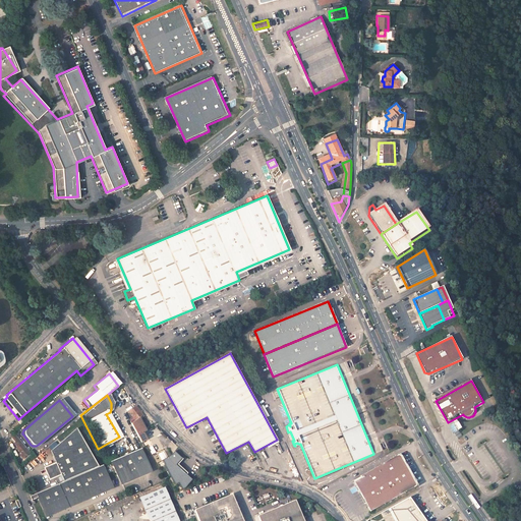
[(132,426),(141,443),(147,440),(143,432),(146,431),(138,419),(139,418),(139,419),(143,416),(136,408),(130,414),(135,424),(132,426)]
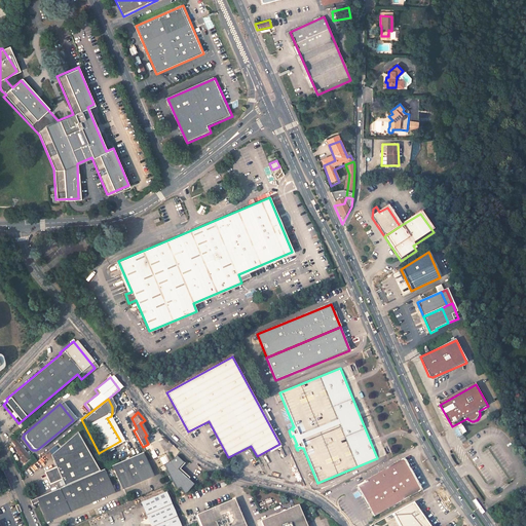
[(456,429),(456,428),(453,431),(457,438),(465,431),(461,425),(456,429)]
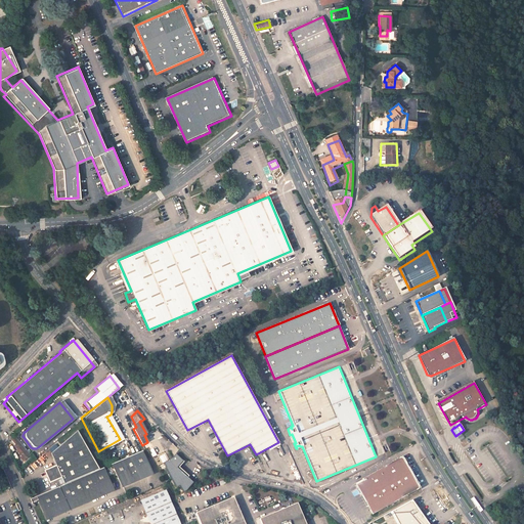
[(94,471),(75,430),(49,453),(55,466),(43,471),(49,482),(60,477),(63,484),(94,471)]
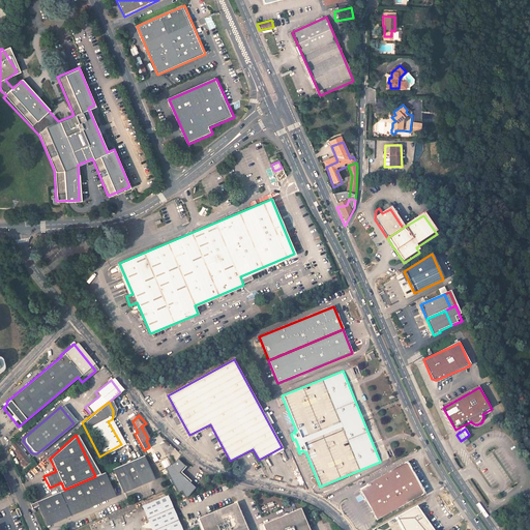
[(17,463),(21,467),(28,461),(13,442),(9,445),(13,450),(12,451),(16,455),(15,457),(19,462),(17,463)]
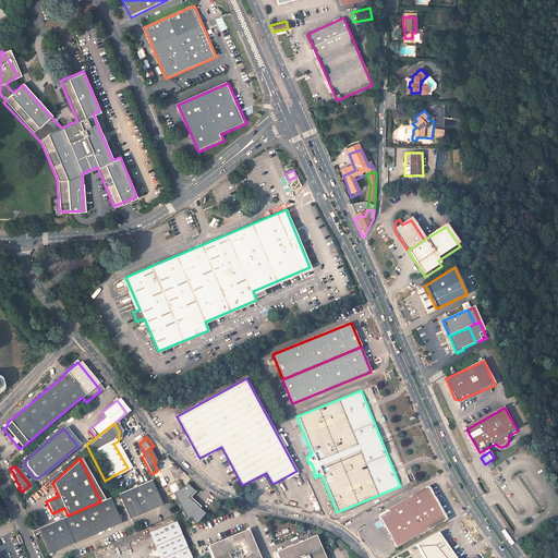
[(179,489),(168,469),(161,472),(168,485),(169,485),(174,494),(180,490),(179,489)]
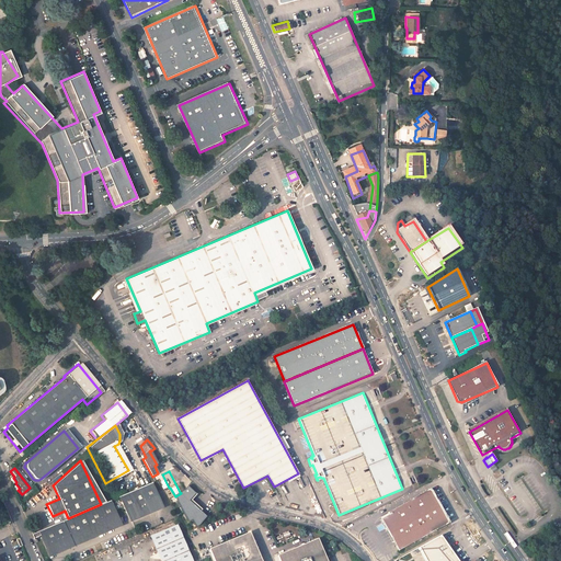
[(119,496),(130,521),(156,510),(155,506),(161,504),(151,482),(119,496)]
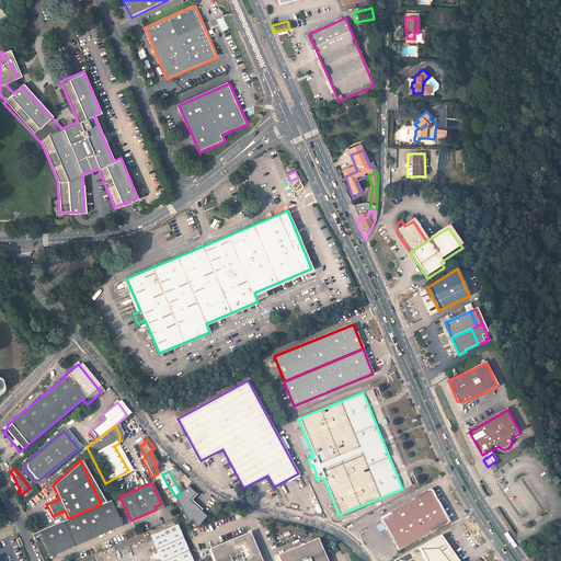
[(195,493),(187,487),(181,493),(175,496),(187,522),(192,519),(196,526),(207,516),(189,500),(195,493)]
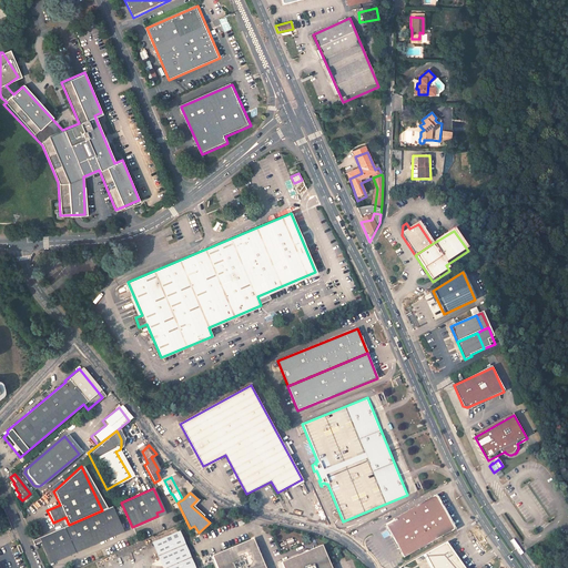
[(176,505),(170,495),(166,496),(172,507),(176,505)]
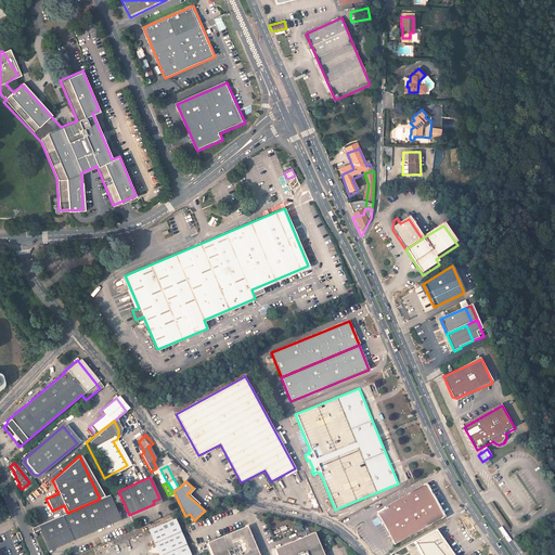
[(385,510),(402,541),(443,518),(434,499),(428,497),(429,492),(425,483),(384,507),(385,510)]
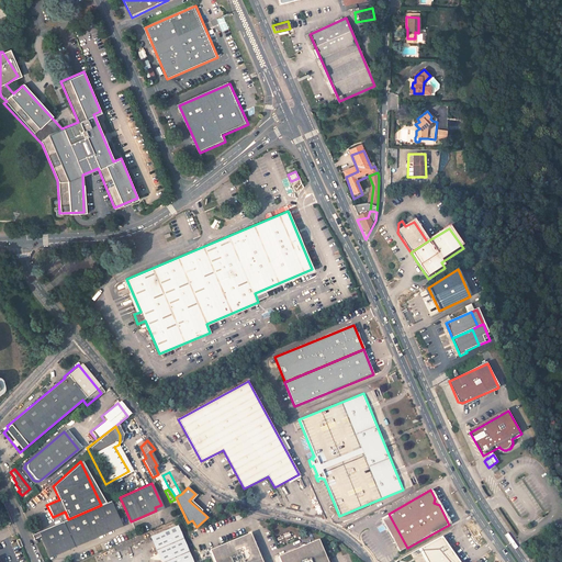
[(121,526),(111,502),(40,535),(41,538),(49,559),(56,555),(55,553),(66,548),(67,550),(80,544),(78,542),(90,537),(91,539),(103,534),(102,531),(113,526),(114,528),(121,526)]
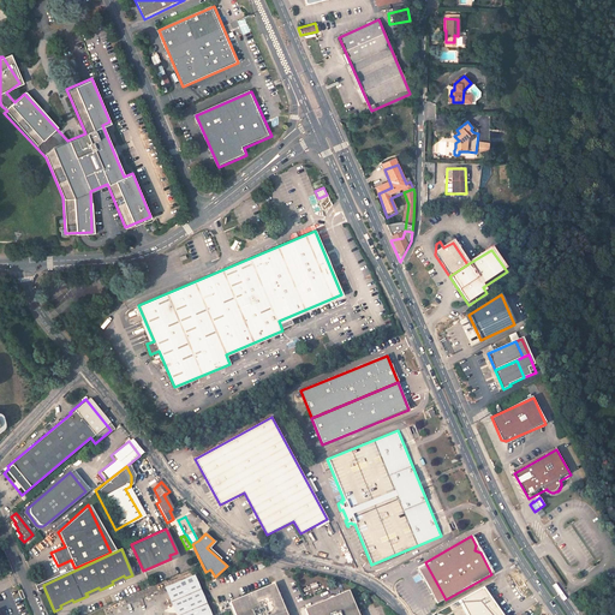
[(417,569),(436,604),(446,599),(427,565),(417,569)]
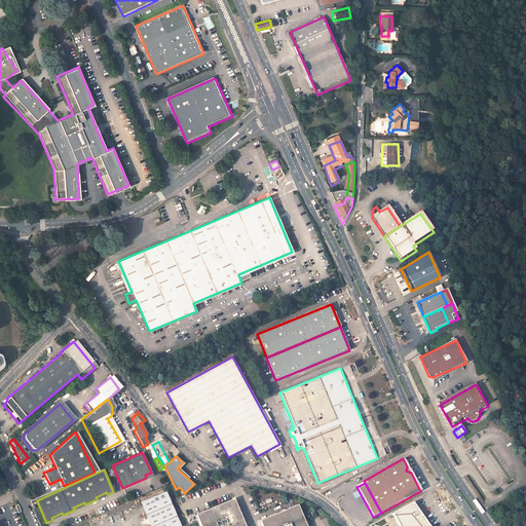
[(180,525),(165,493),(142,502),(151,525),(180,525)]
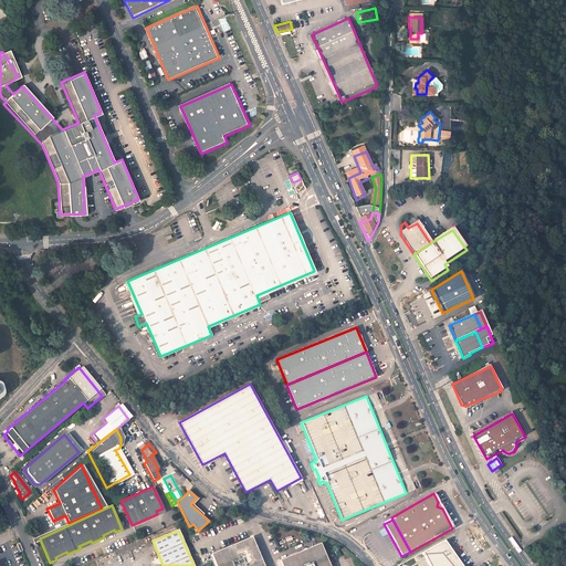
[(263,565),(251,537),(210,555),(215,565),(263,565)]
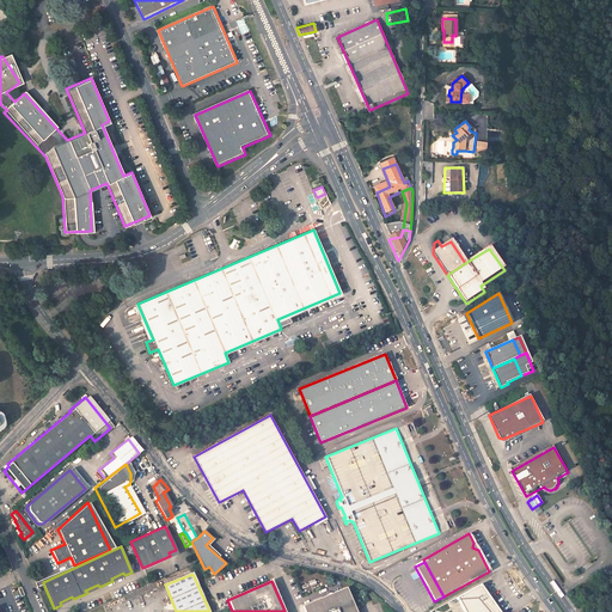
[(500,611),(481,585),(456,598),(463,611),(500,611)]
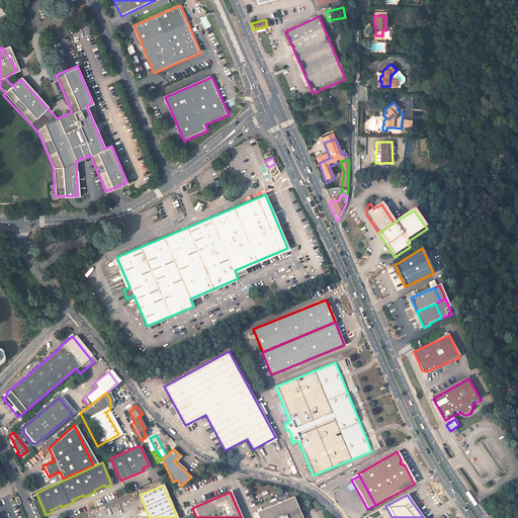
[(301,517),(292,497),(255,513),(257,517),(301,517)]
